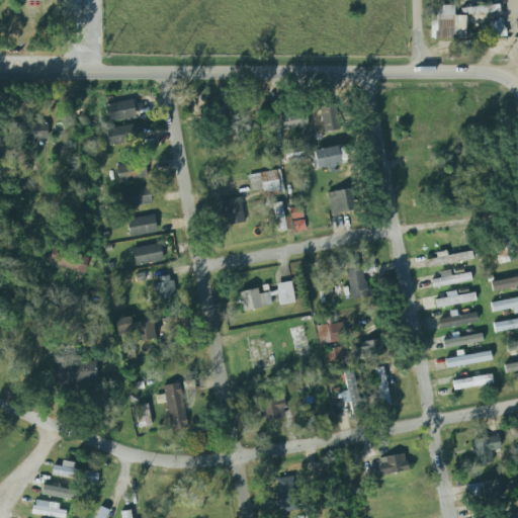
[(453,5),(431,5),(431,39),(464,39),(465,15),(453,15),(453,5)]
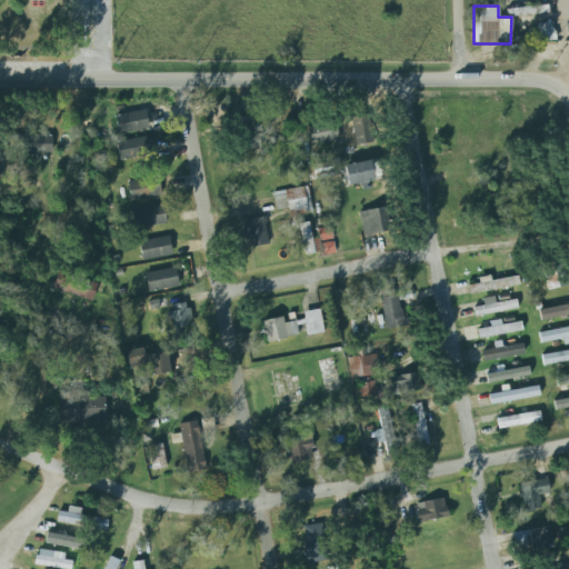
[(538,41),(555,41),(553,22),(537,23),(538,41)]
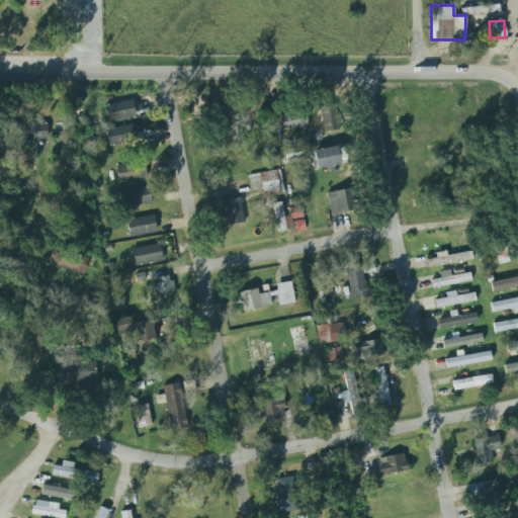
[(105,104),(133,98),(136,115),(108,121),(105,104)]
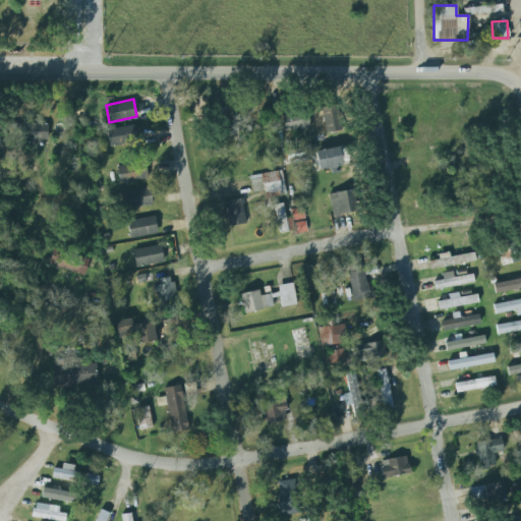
[(321,107),(326,132),(341,129),(336,104),(321,107)]
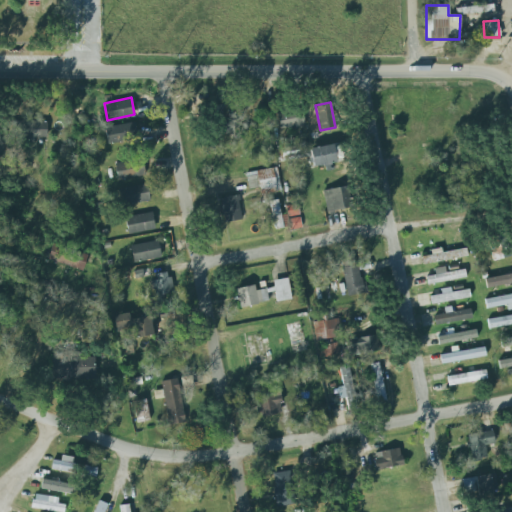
[(305,108),(309,122),(317,120),(313,106),(305,108)]
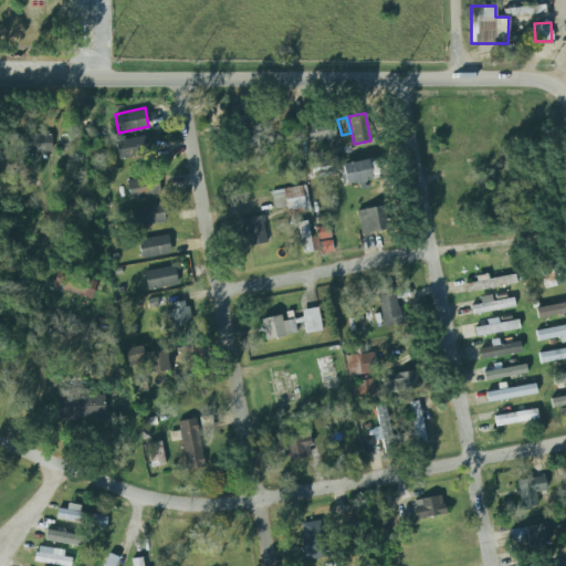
[(306,127),(310,145),(337,138),(333,121),(306,127)]
